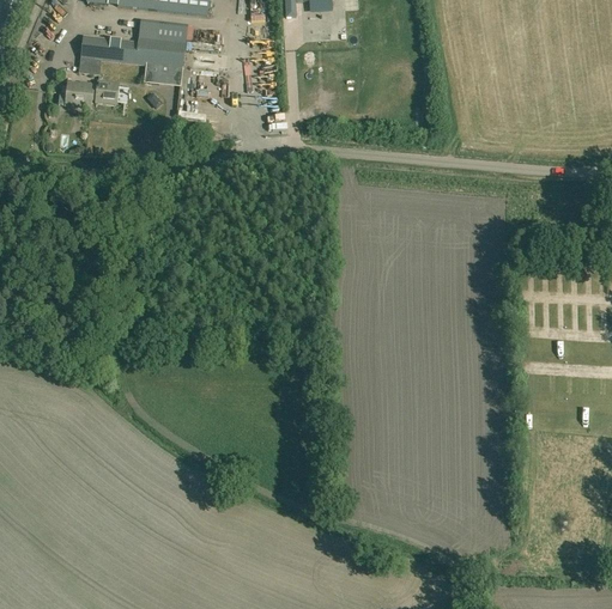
[(86,0),(207,14),(208,0),(86,0)]
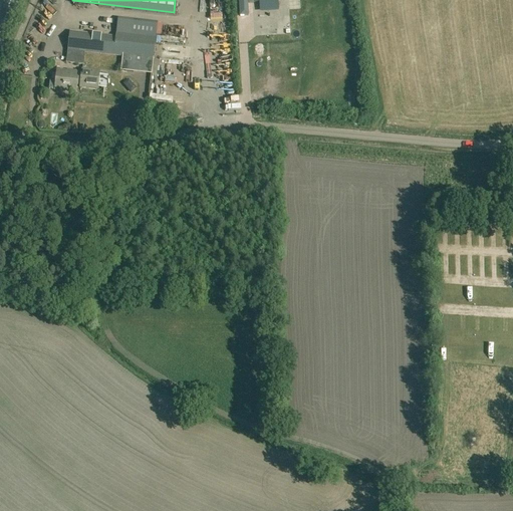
[(238,0),(239,13),(247,13),(246,0),(248,0),(238,0)]
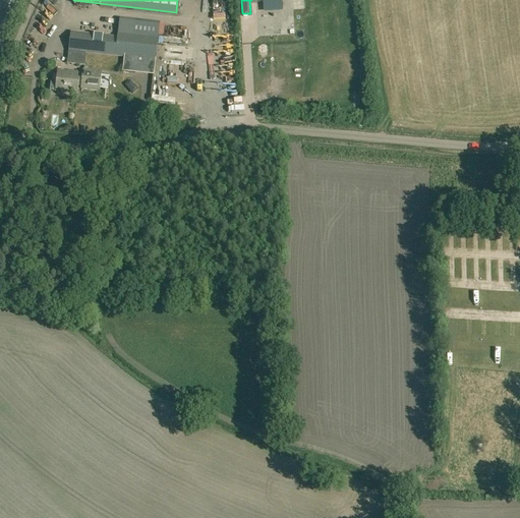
[(215,6),(217,23),(227,22),(226,5),(215,6)]
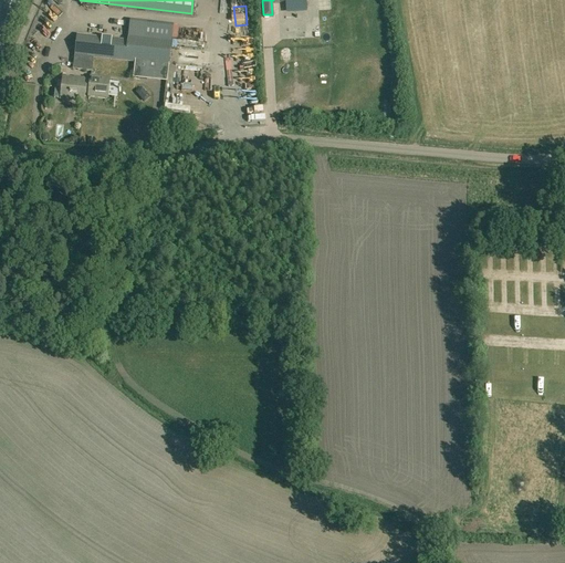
[(139,18),(129,17),(127,33),(170,39),(173,21),(140,18),(139,18)]
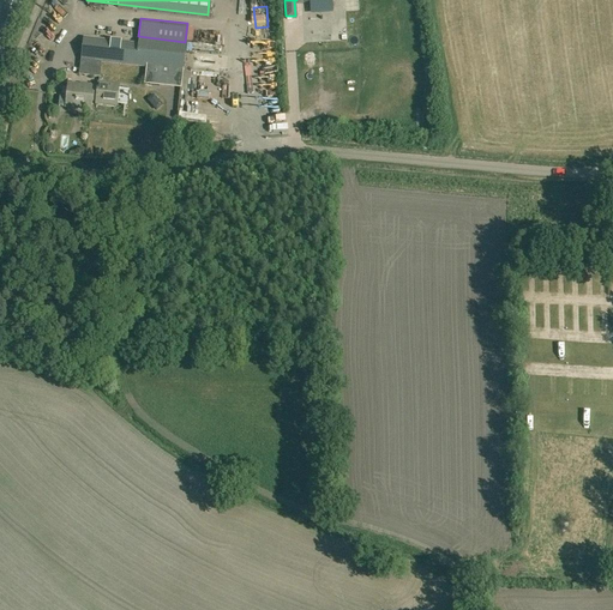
[(137,41),(83,34),(80,55),(85,56),(101,58),(181,67),(185,42),(138,36),(137,41)]
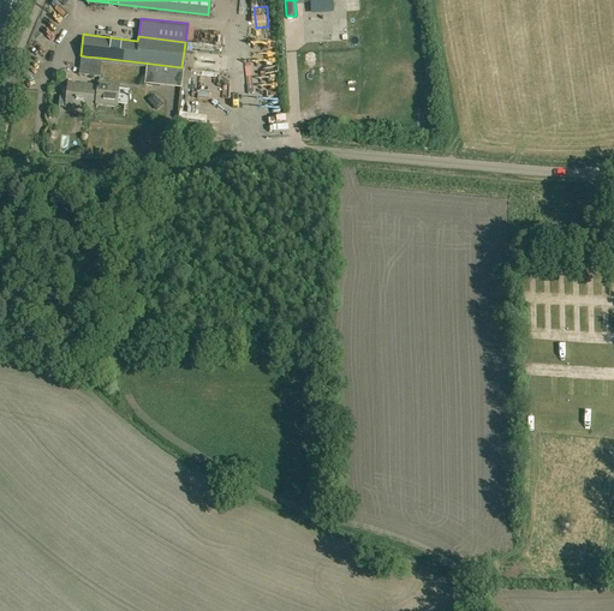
[(261,46),(250,46),(250,58),(262,58),(262,67),(272,67),(273,54),(261,54),(261,46)]
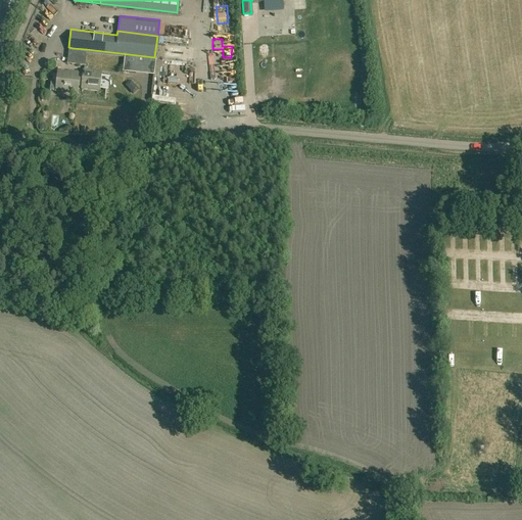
[(86,49),(73,48),(68,47),(66,60),(84,63),(86,49)]
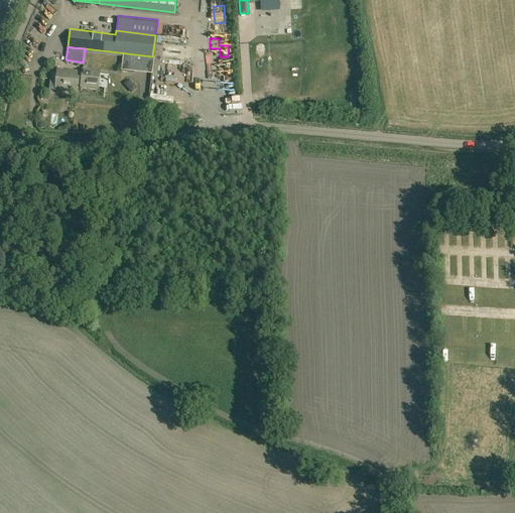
[(162,61),(161,70),(174,71),(175,63),(162,61)]
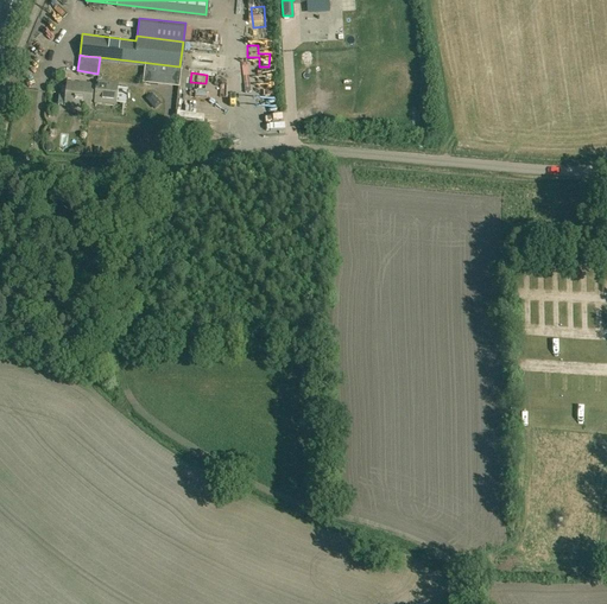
[(114,102),(117,81),(103,80),(103,83),(96,82),(96,81),(78,80),(78,84),(65,82),(65,91),(58,90),(57,101),(64,102),(64,103),(89,106),(89,96),(94,97),(94,100),(114,102)]
